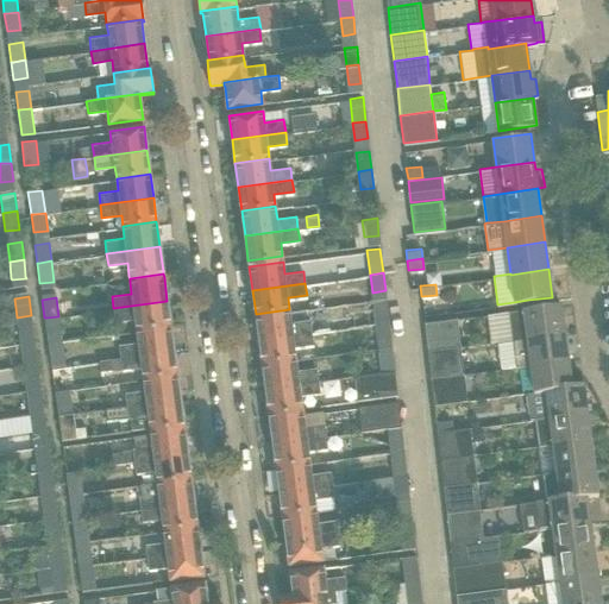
[(135,319),(136,329),(170,326),(167,301),(113,308),(115,321),(135,319)]
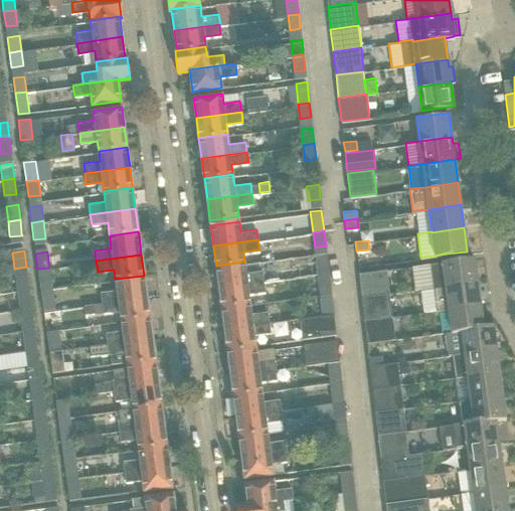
[(327,257),(316,258),(316,260),(318,273),(329,272),(327,257)]
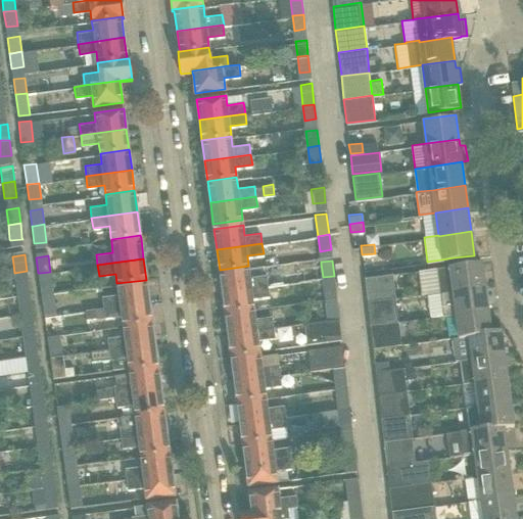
[(436,267),(439,291),(485,285),(481,261),(436,267)]
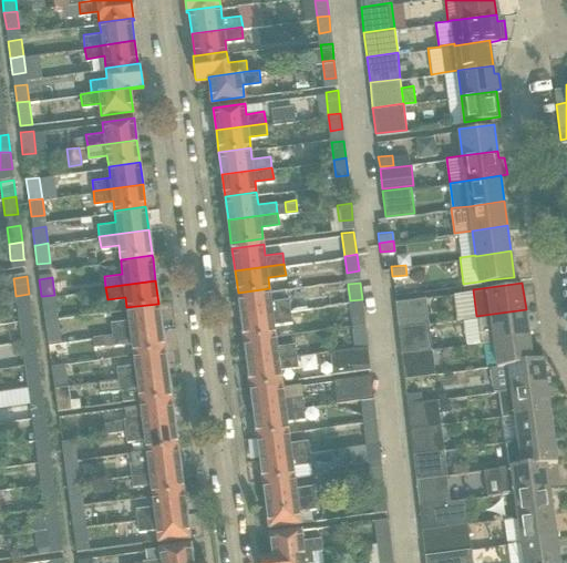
[(269,288),(238,293),(240,315),(290,308),(289,297),(271,299),(269,288)]
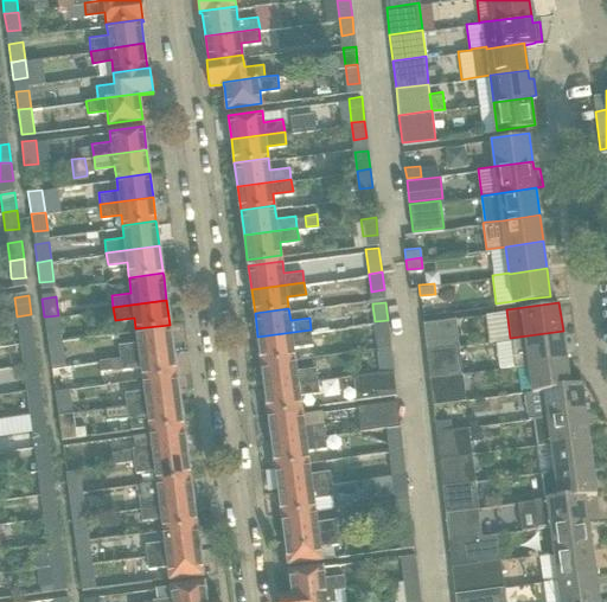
[(31,314),(17,316),(19,334),(33,332),(31,314)]
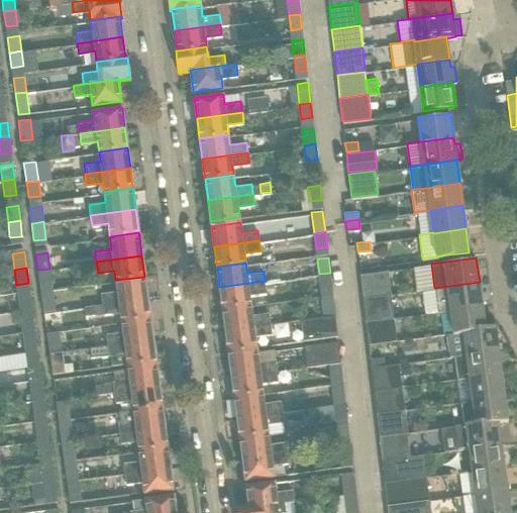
[(39,270),(37,270),(39,285),(52,284),(49,269),(39,270)]
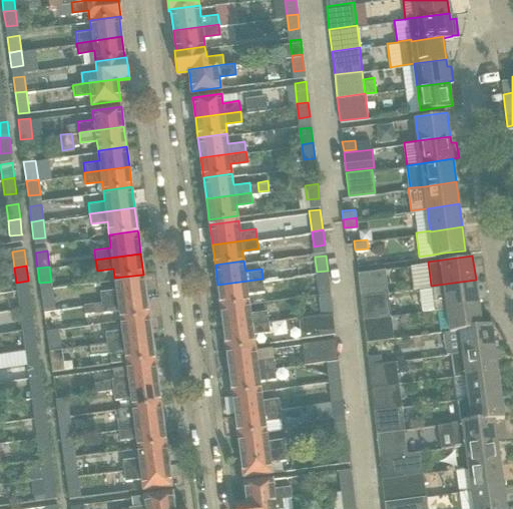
[(357,271),(360,295),(388,292),(385,268),(357,271)]
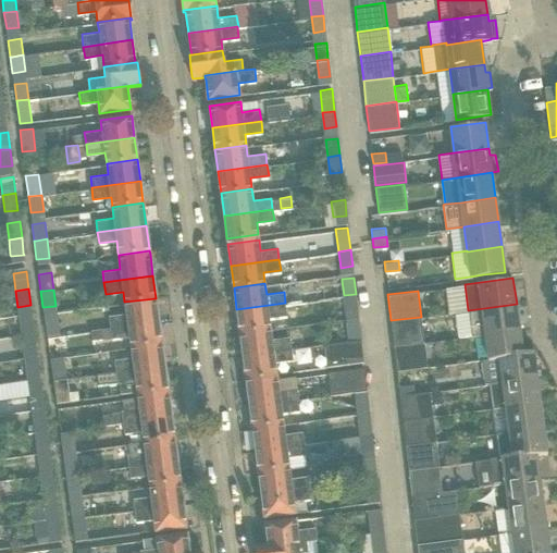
[(356,294),(344,295),(345,311),(357,310),(356,294)]
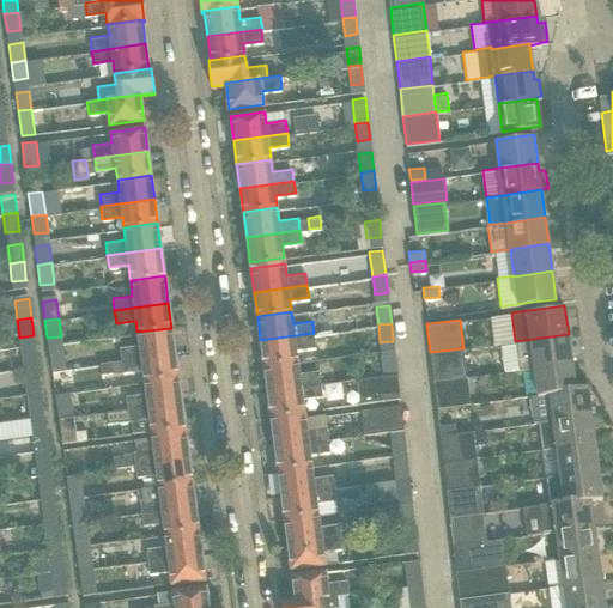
[(120,346),(121,359),(175,352),(171,328),(137,332),(139,344),(120,346)]
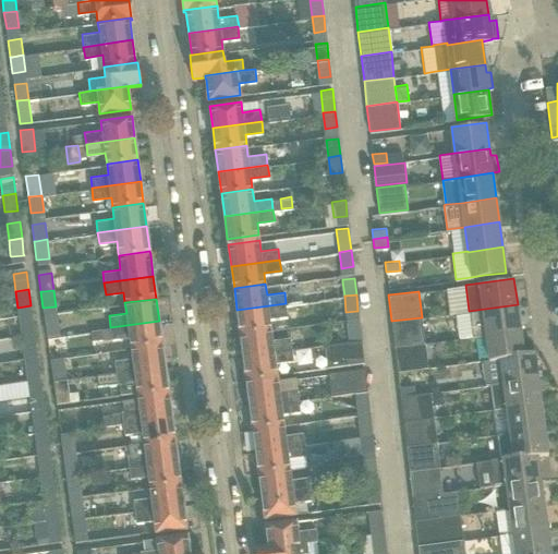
[(237,310),(240,333),(271,328),(270,318),(287,316),(286,303),(237,310)]
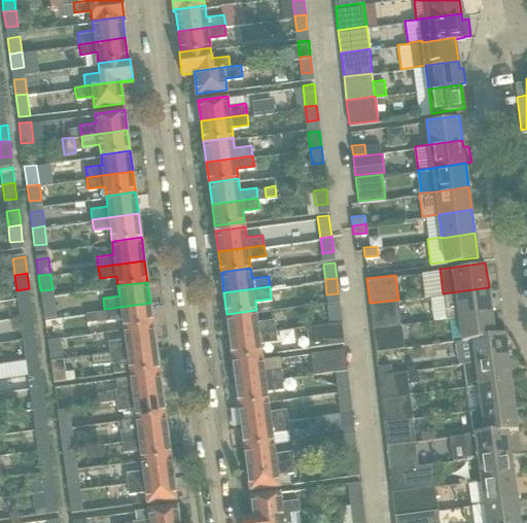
[(446,317),(459,315),(492,311),(489,287),(443,293),(446,317)]
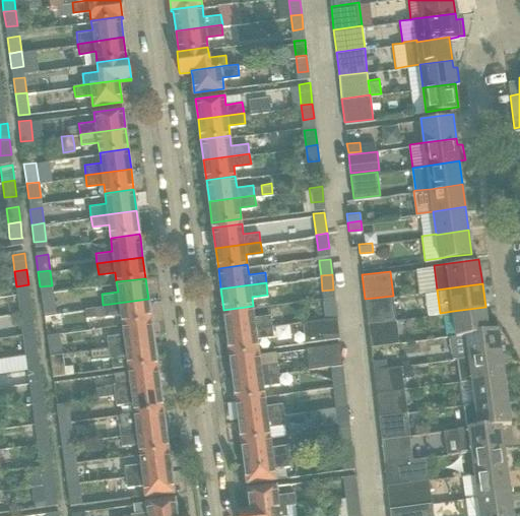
[(29,296),(17,297),(19,312),(31,311),(29,296)]
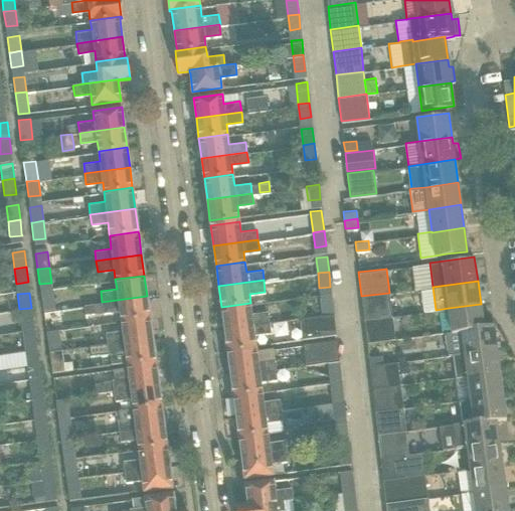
[(52,293),(41,295),(42,309),(54,308),(52,293)]
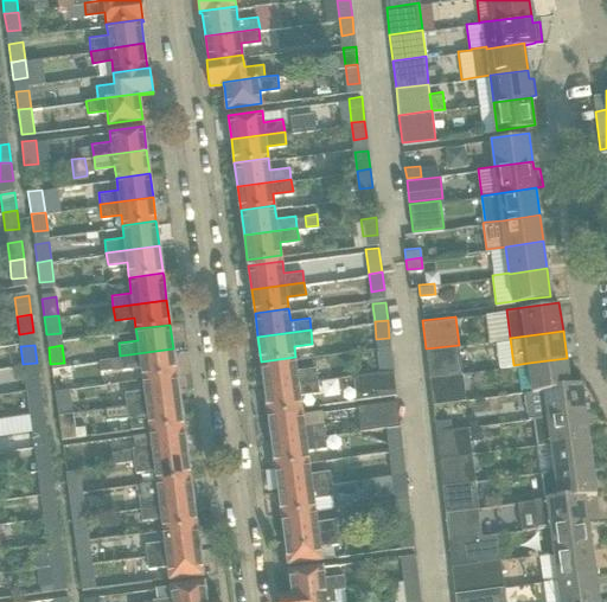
[(426,348),(429,376),(462,372),(459,345),(426,348)]
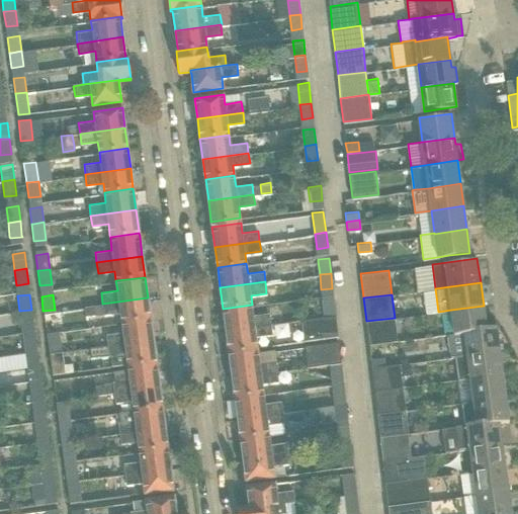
[(120,312),(121,322),(150,318),(148,297),(102,304),(104,314),(120,312)]
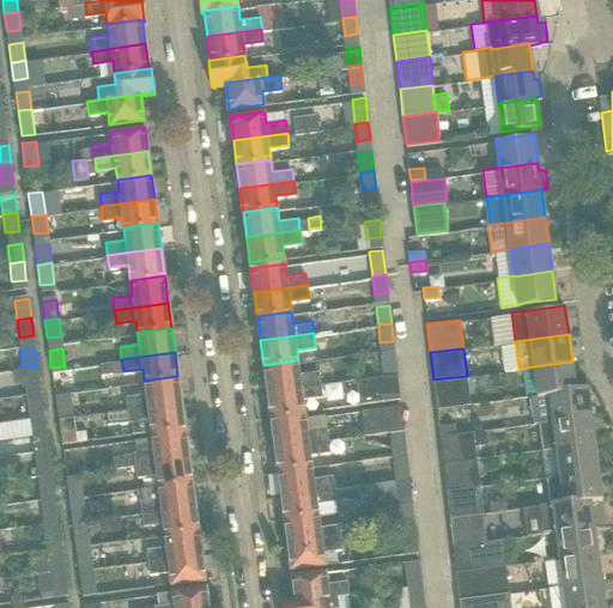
[(394,353),(382,356),(383,374),(396,371),(394,353)]
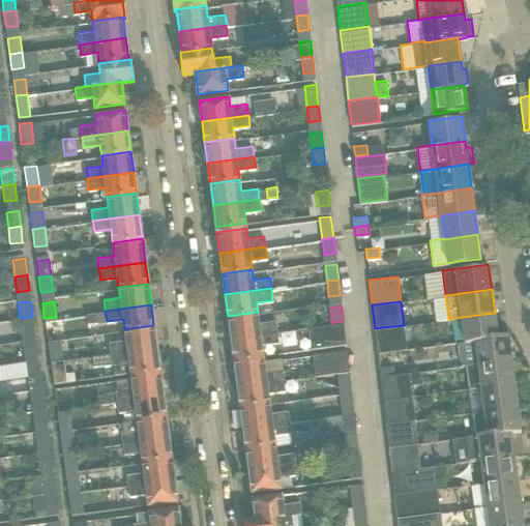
[(89,313),(86,313),(88,322),(98,321),(96,312),(89,313)]
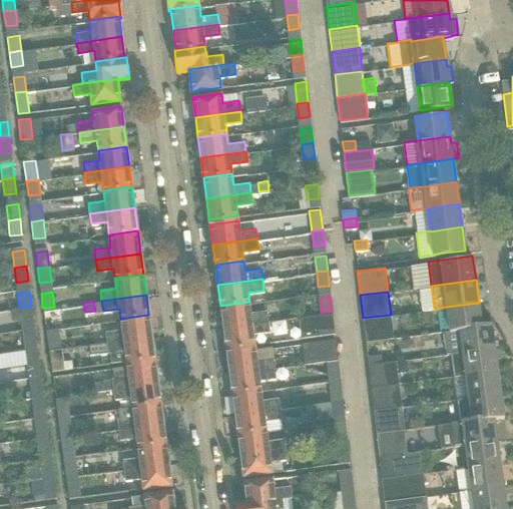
[(249,302),(220,306),(223,326),(268,320),(267,310),(250,312),(249,302)]
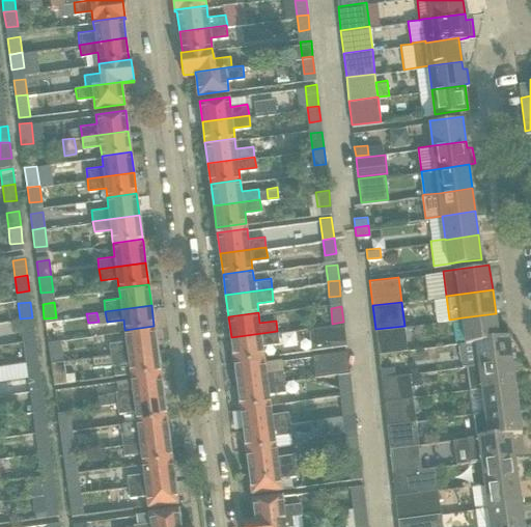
[(496,313),(463,317),(466,341),(475,340),(475,339),(499,336),(499,335),(496,313)]
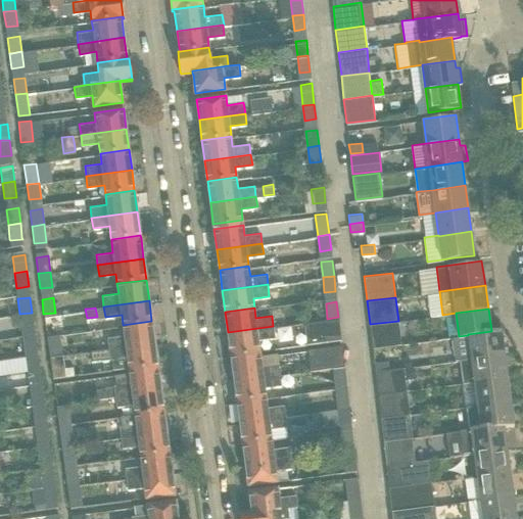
[(32,313),(19,314),(21,330),(34,328),(32,313)]
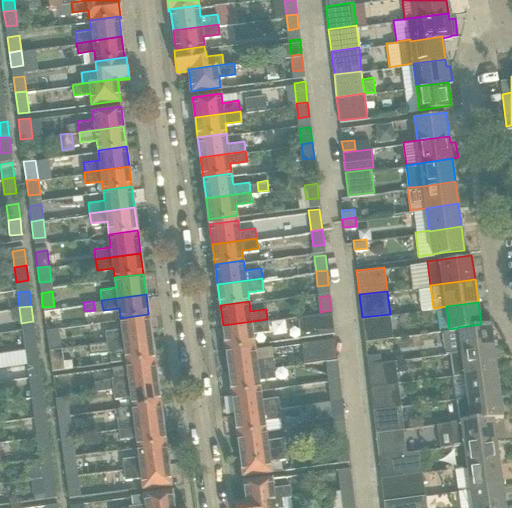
[(320,312),(298,315),(301,335),(334,331),(331,310),(320,312)]
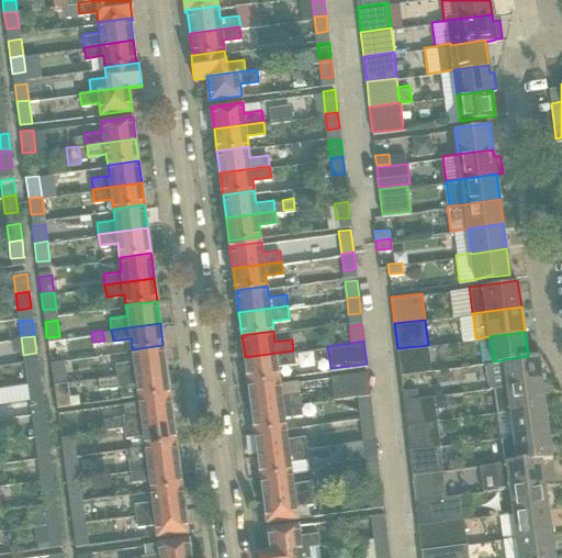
[(115,363),(117,374),(166,367),(163,345),(132,349),(133,360),(115,363)]
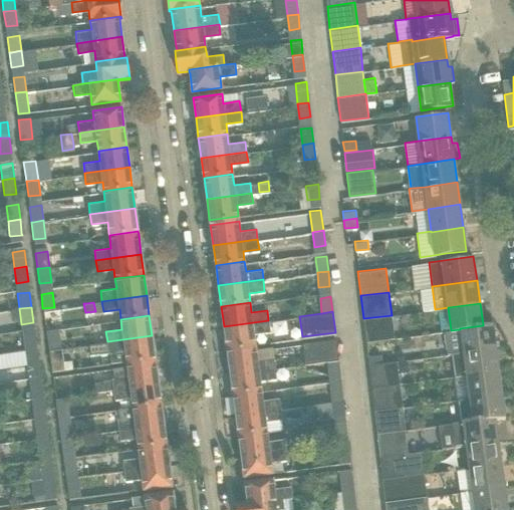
[(392,315),(363,318),(365,340),(394,337),(392,315)]
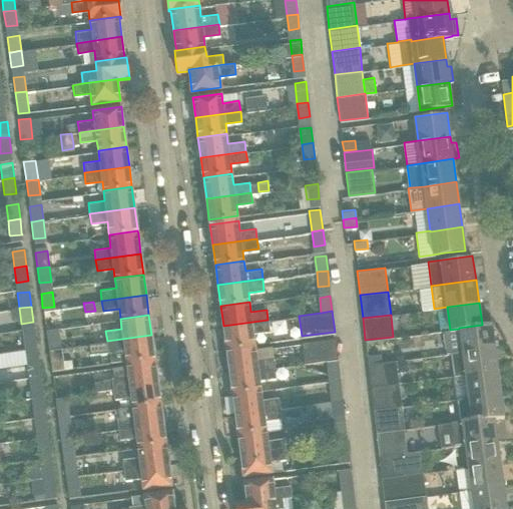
[(268,320),(223,326),(226,347),(226,348),(246,345),(254,344),(254,343),(253,333),(270,331),(268,320)]
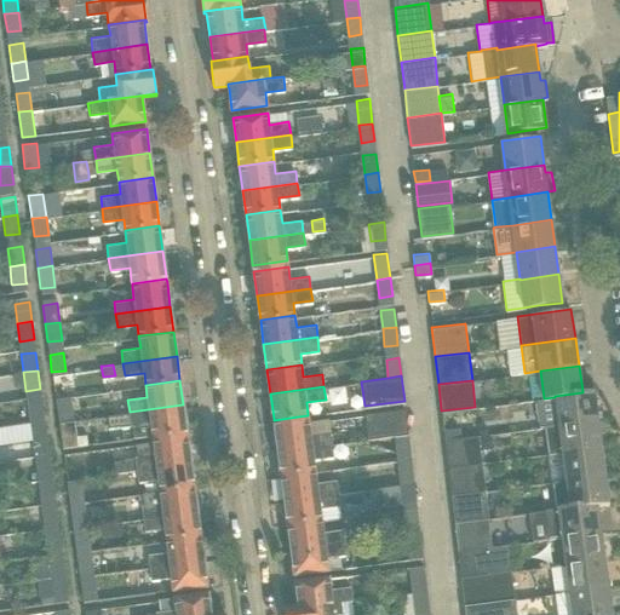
[(583,392),(555,396),(555,397),(558,424),(597,419),(593,391),(593,389),(583,391),(583,392)]
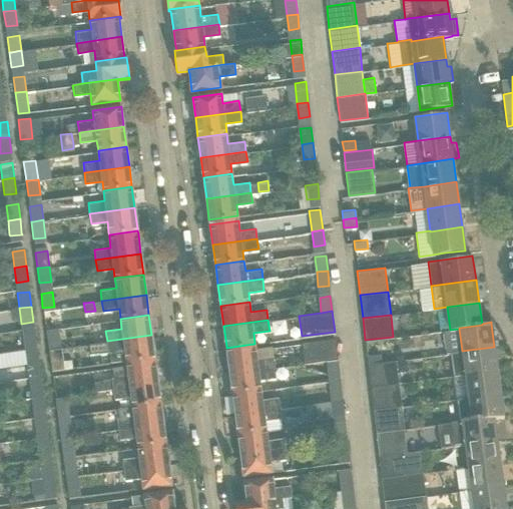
[(34,327),(22,329),(24,344),(36,342),(34,327)]
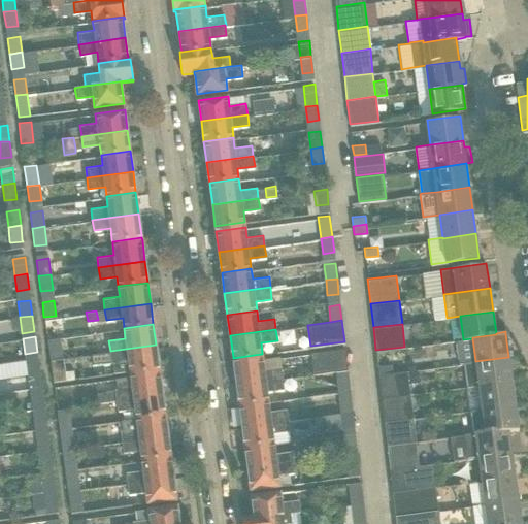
[(61,344),(48,345),(51,359),(62,357),(61,344)]
